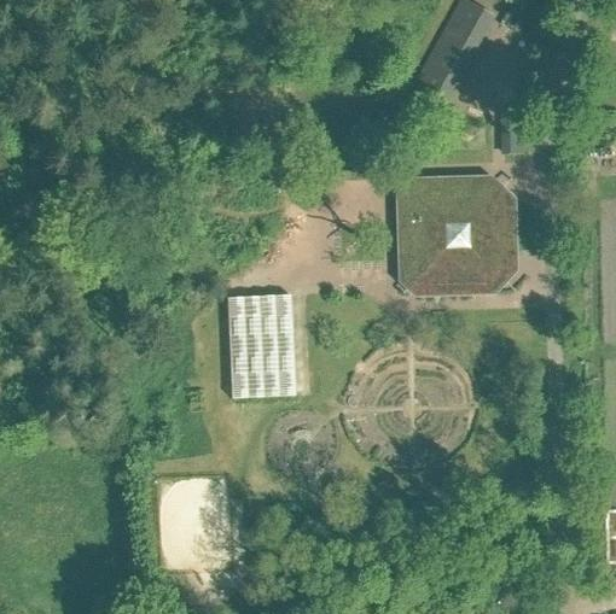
[(458,0),(412,83),(446,103),(494,15),(468,0),(458,0)]
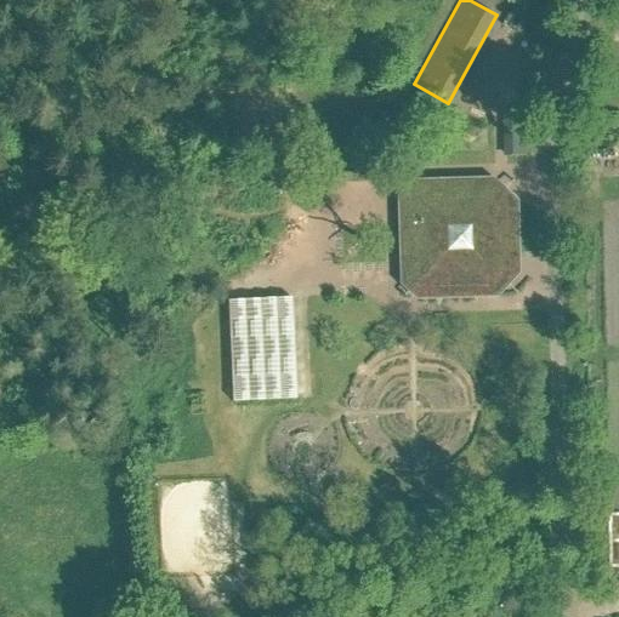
[(381,126),(387,133),(399,136),(409,130),(412,119),(408,109),(397,103),(386,106),(380,114),(381,126)]
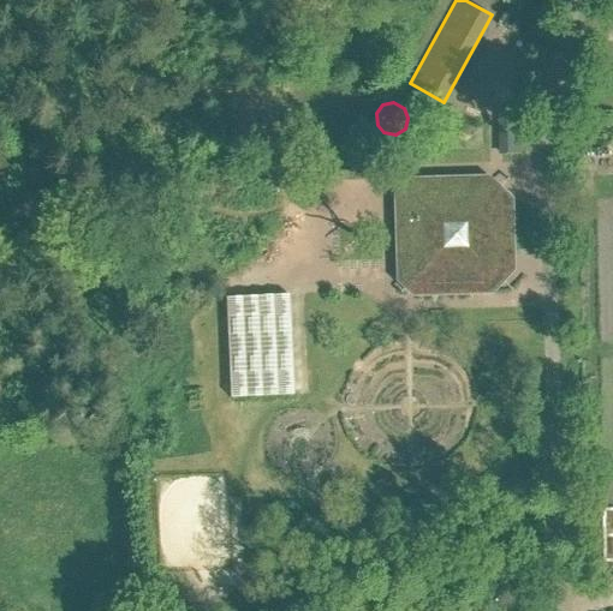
[(518,150),(518,109),(503,109),(503,151),(518,150)]
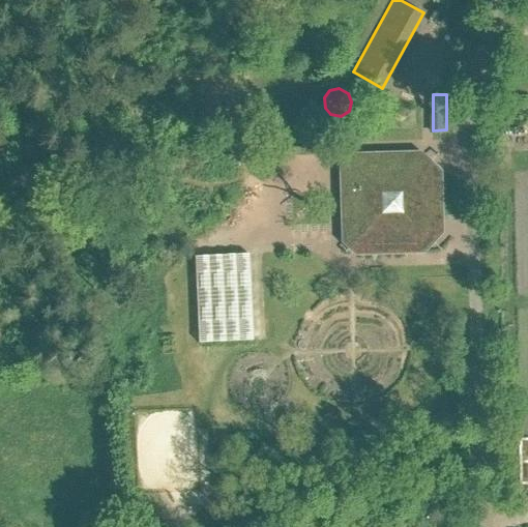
[(355,232),(365,240),(365,252),(407,251),(407,246),(415,237),(420,237),(430,227),(430,222),(438,213),(442,212),(441,175),(428,176),(428,174),(427,174),(424,176),(416,168),(417,166),(417,165),(416,165),(415,151),(362,152),(362,165),(342,166),(344,232),(352,231),(353,233),(355,232)]
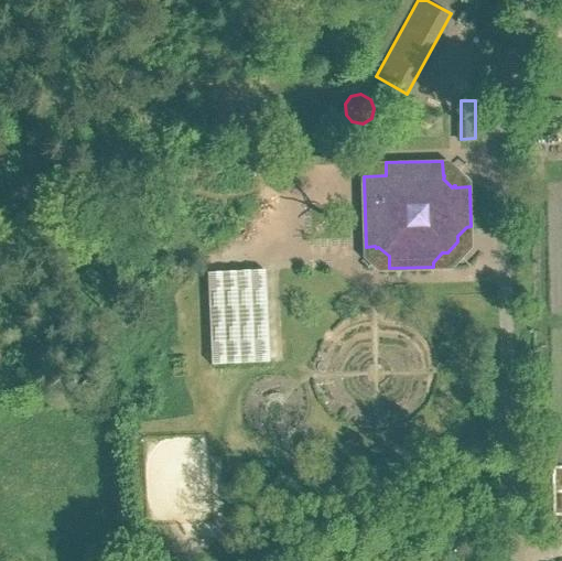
[(206,271),(212,364),(270,360),(266,269),(206,271)]
